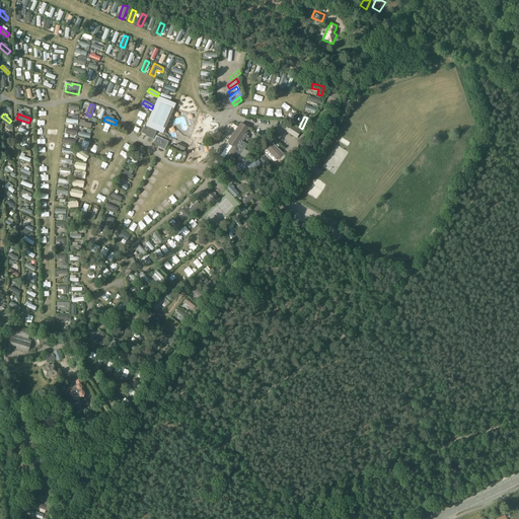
[(245,134),(248,128),(240,123),(227,142),(230,144),(229,145),(232,147),(225,159),(230,163),(239,151),(237,149),(244,139),(246,140),(248,136),(245,134)]
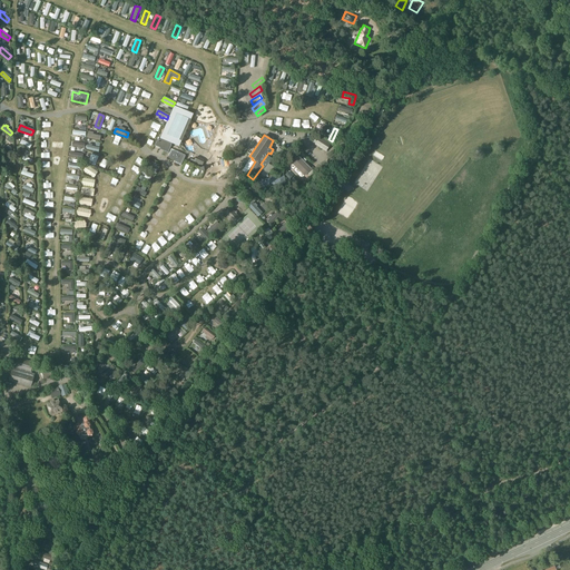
[(316,135),(312,143),(325,151),(331,144),(316,135)]
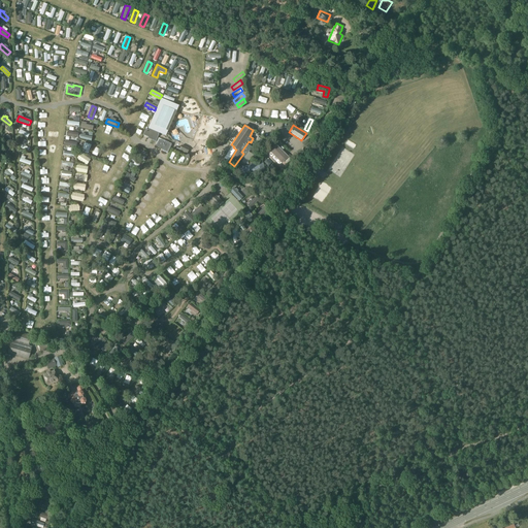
[(159,133),(149,129),(149,130),(145,129),(143,135),(149,137),(152,138),(152,140),(156,142),(159,134),(159,133)]
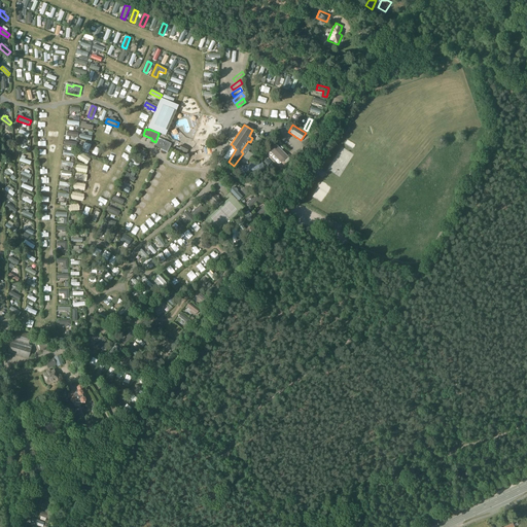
[(10,145),(13,142),(4,134),(1,138),(10,145)]
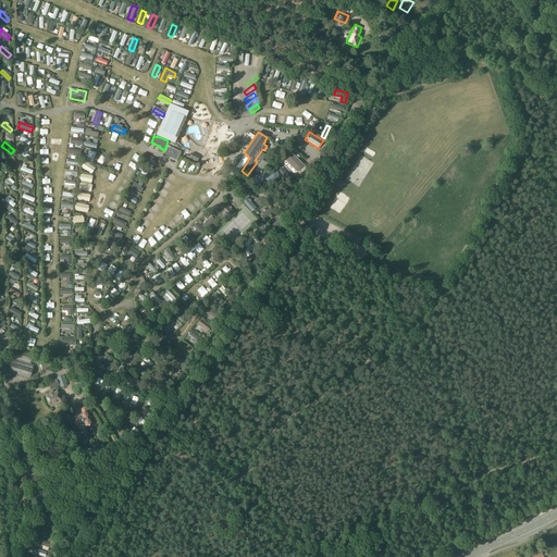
[(175,160),(178,152),(168,147),(164,155),(170,157),(175,160)]
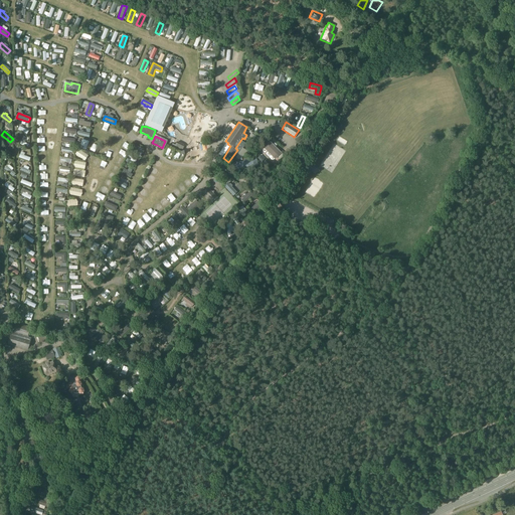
[(184,146),(183,145),(177,142),(175,145),(172,144),(172,145),(169,144),(168,146),(182,152),(184,146)]
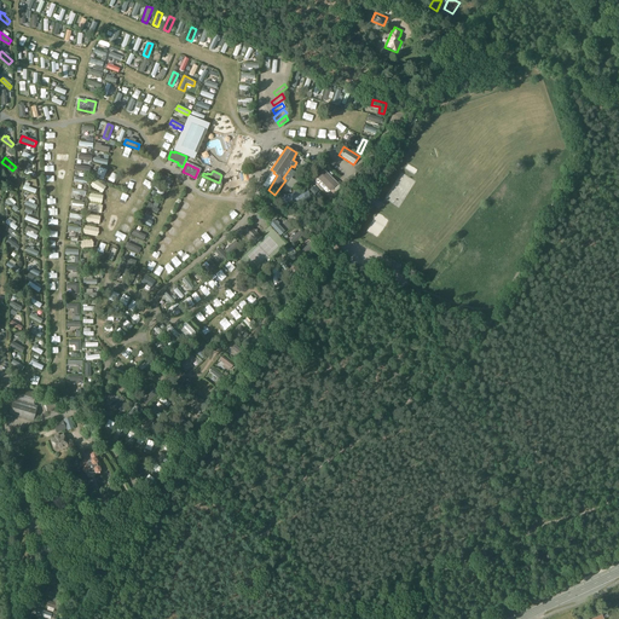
[(330,192),(339,184),(325,171),(317,178),(330,192)]
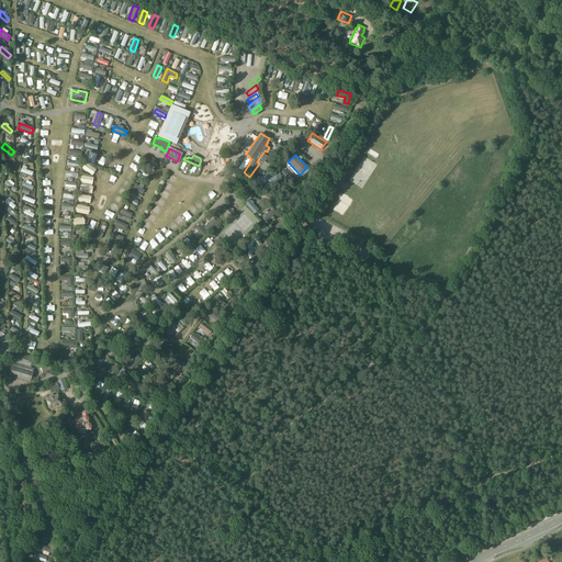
[(6,161),(2,166),(12,172),(14,169),(6,161)]
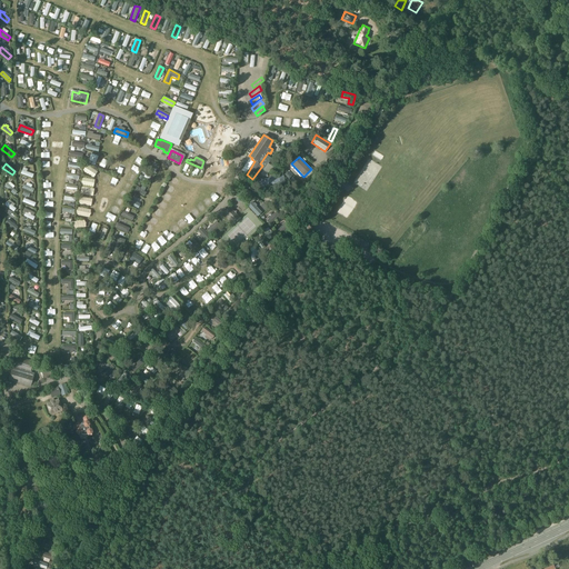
[(133,197),(131,202),(138,206),(141,200),(133,197)]
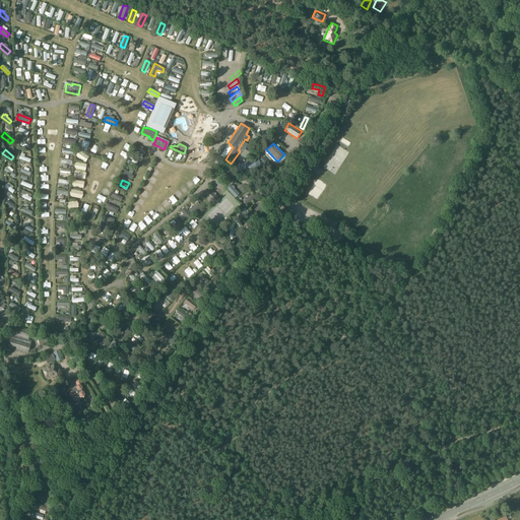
[(115,188),(125,194),(127,190),(118,185),(115,188)]
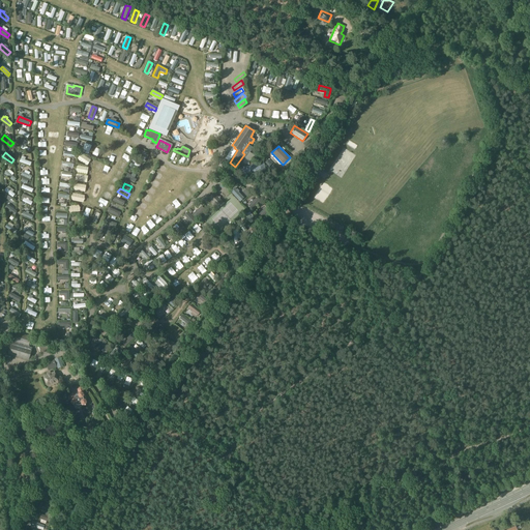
[(239,200),(243,197),(235,188),(232,192),(239,200)]
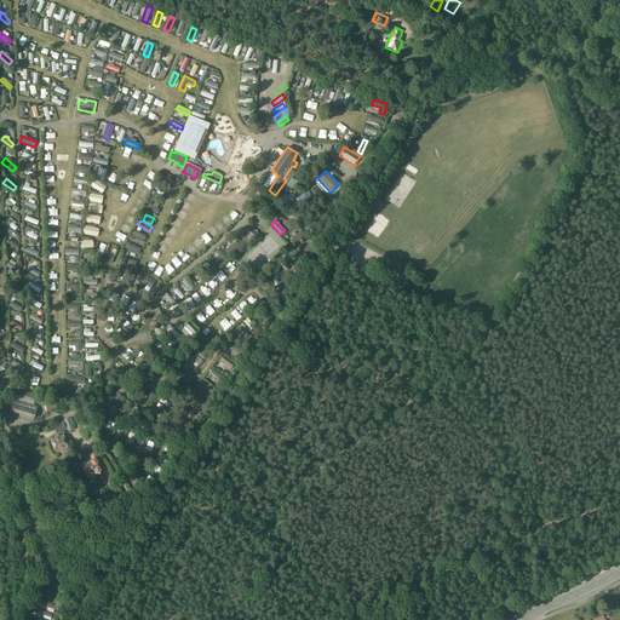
[(4,229),(15,234),(17,231),(11,229),(13,224),(7,222),(4,229)]
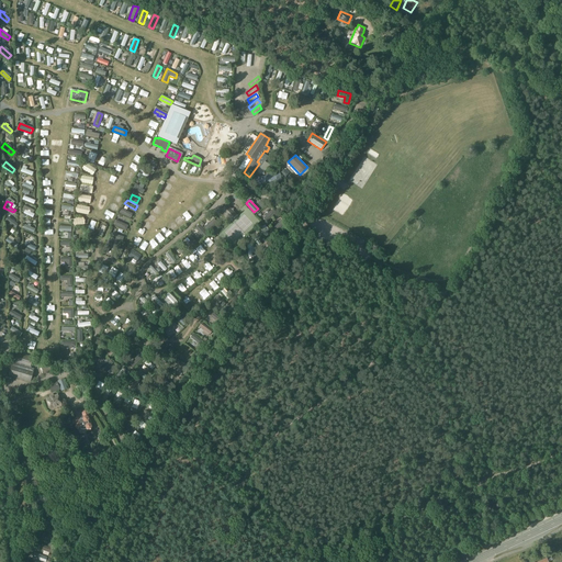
[(232,222),(237,215),(226,204),(221,210),(232,222)]
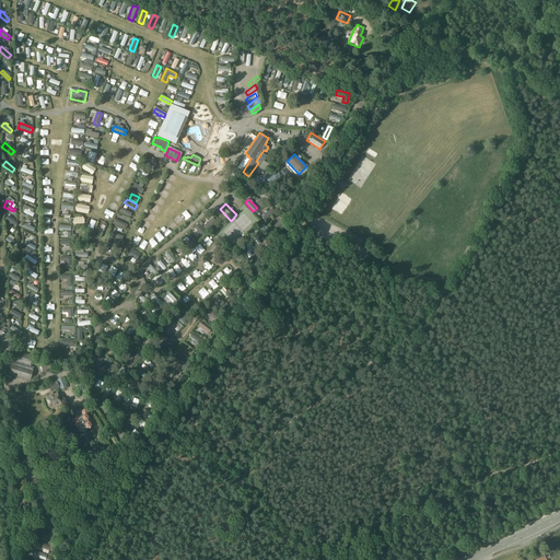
[(270,209),(263,218),(266,221),(273,212),(270,209)]
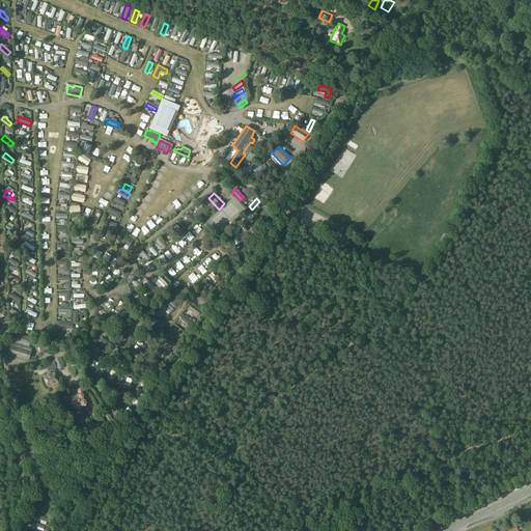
[(7,205),(5,208),(14,216),(17,212),(7,205)]
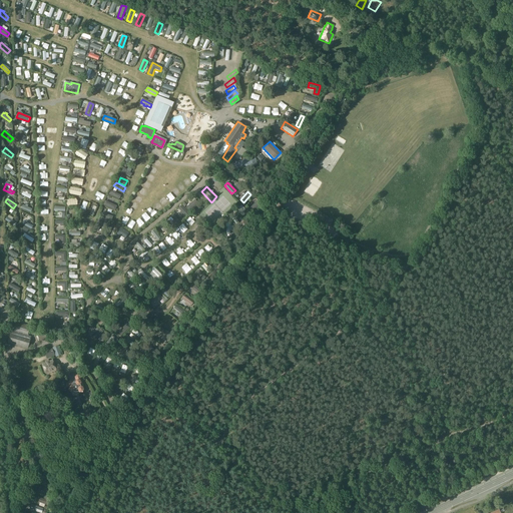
[(194,199),(185,207),(188,211),(197,203),(194,199)]
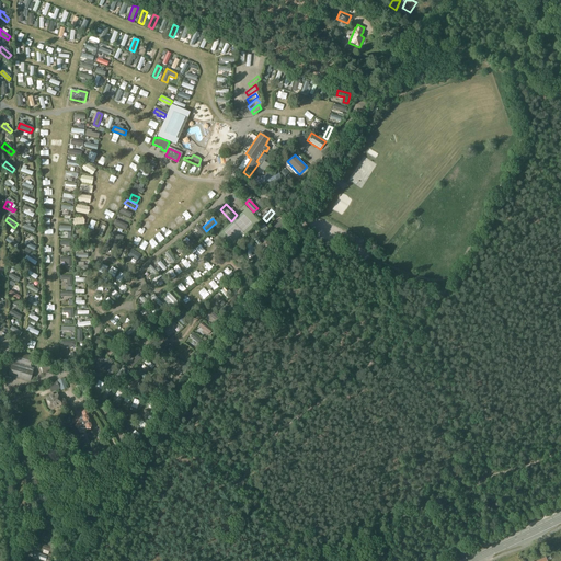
[(276,231),(285,222),(281,219),(273,228),(276,231)]
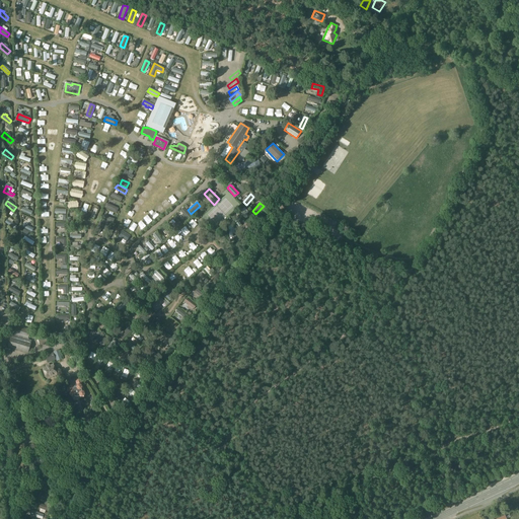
[(106,204),(104,208),(117,213),(118,209),(106,204)]
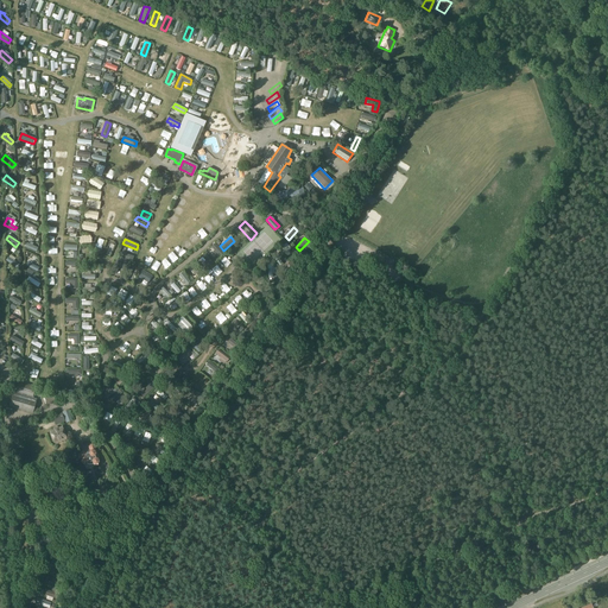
[(32,246),(33,244),(31,242),(30,245),(26,244),(25,247),(36,252),(38,248),(32,246)]
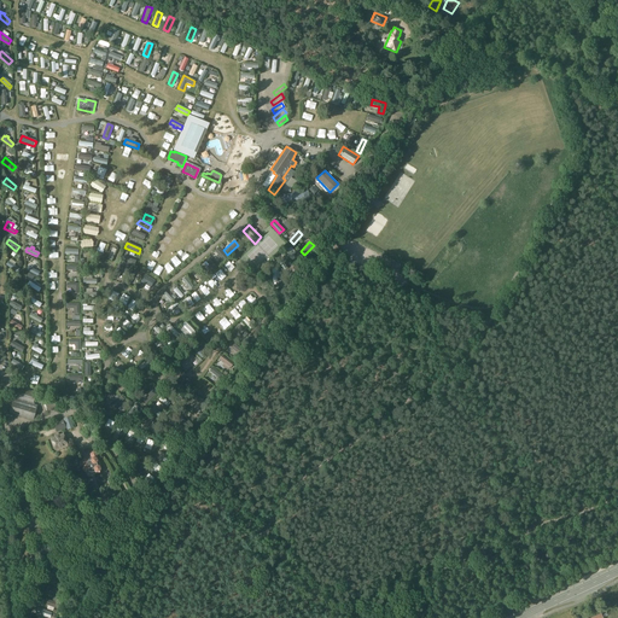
[(225,261),(228,257),(219,248),(215,251),(225,261)]
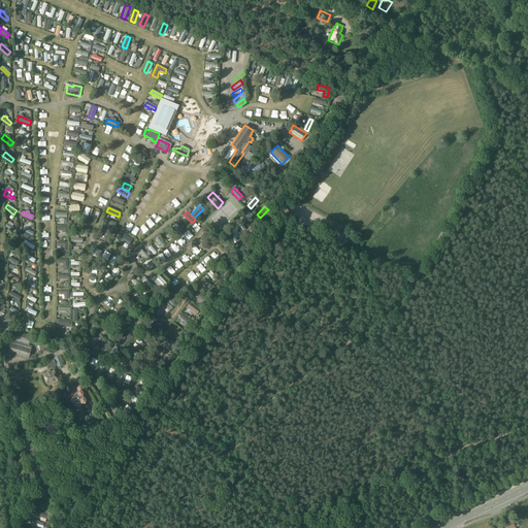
[(183,231),(186,229),(178,221),(175,224),(183,231)]
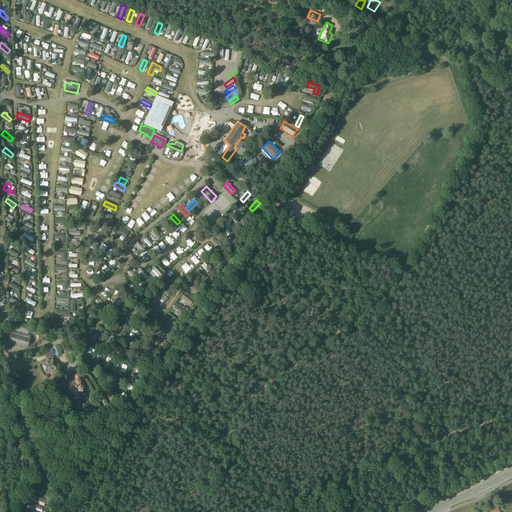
[(7,218),(4,223),(13,229),(15,226),(11,223),(12,221),(7,218)]
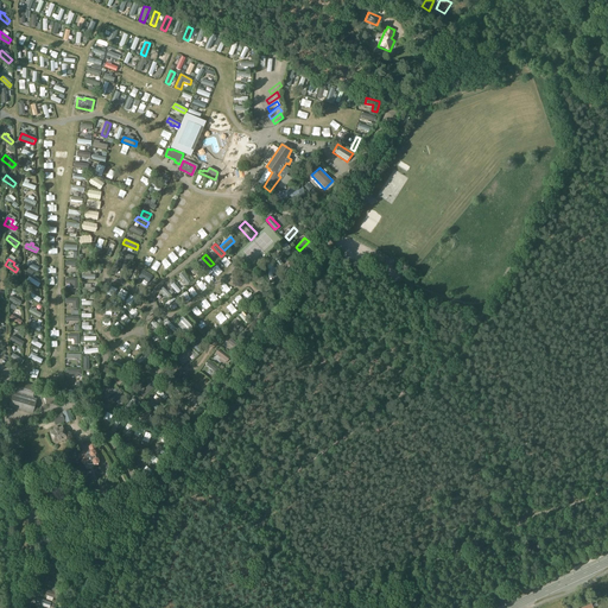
[(115,274),(121,261),(116,259),(111,272),(115,274)]
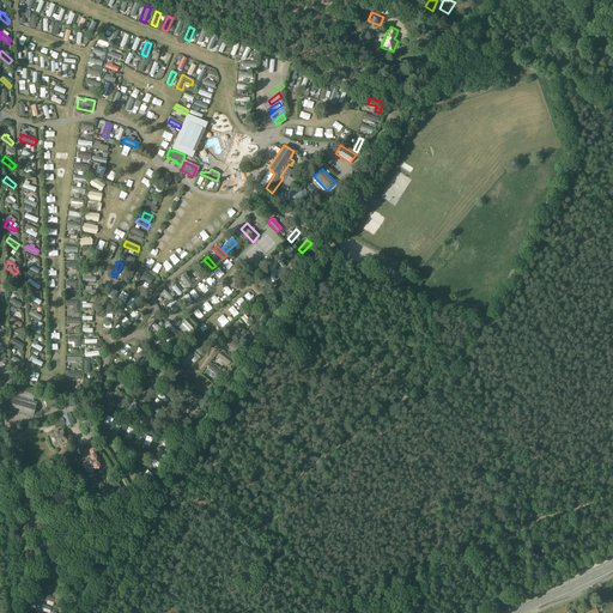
[(129,268),(123,280),(128,283),(134,269),(129,268)]
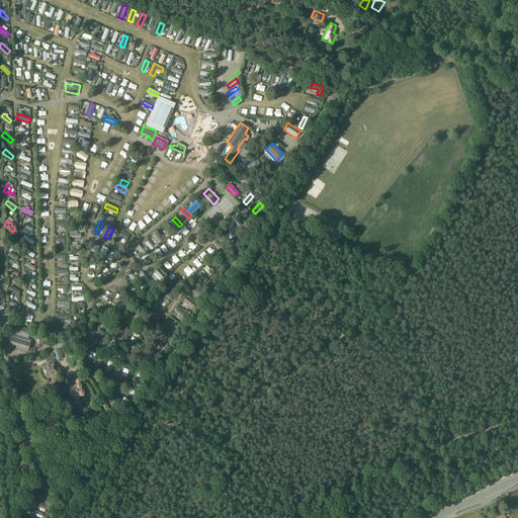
[(8,237),(6,240),(15,246),(17,242),(8,237)]
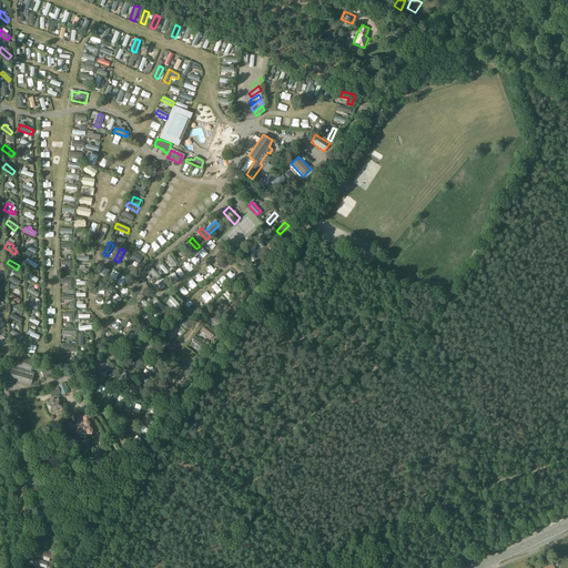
[(27,260),(24,263),(36,270),(38,266),(27,260)]
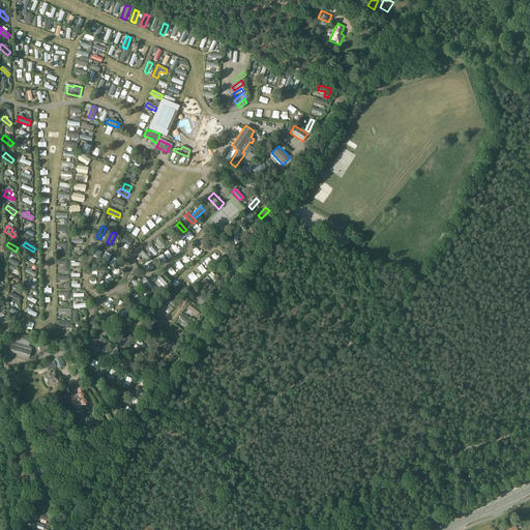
[(67,252),(67,243),(57,243),(57,247),(63,247),(63,252),(67,252)]
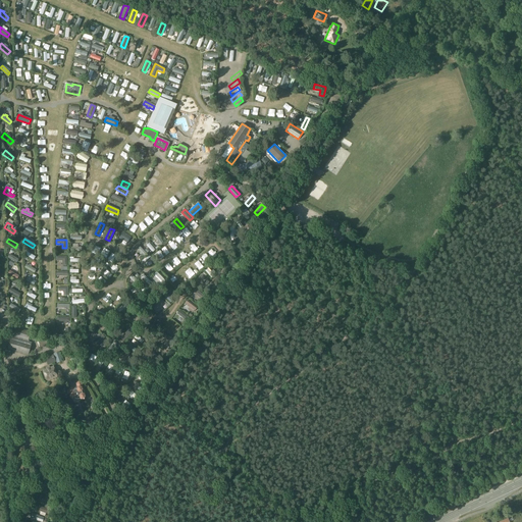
[(212,252),(208,255),(212,261),(216,258),(212,252)]
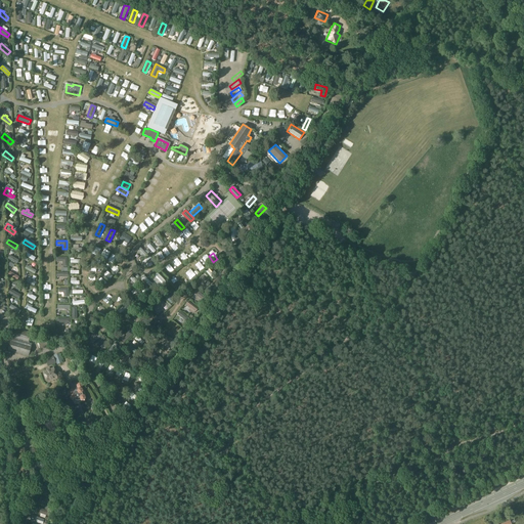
[(56,258),(56,262),(62,262),(62,267),(67,267),(67,258),(56,258)]
